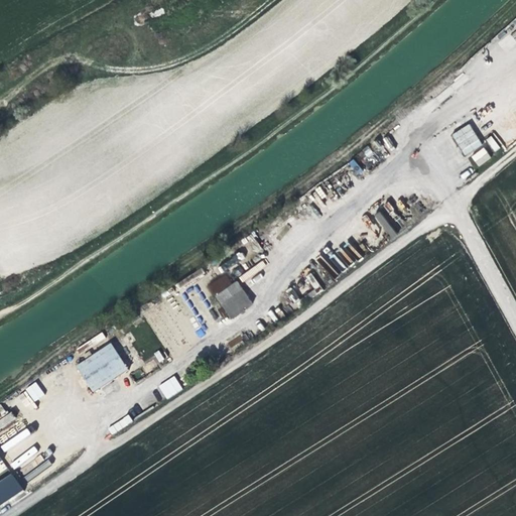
[(452,133),(464,155),(482,146),(471,123),(452,133)]
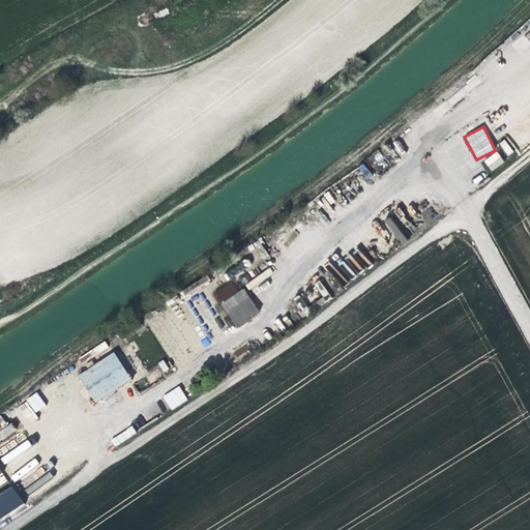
[(498,146),(509,156),(514,150),(503,140),(498,146)]
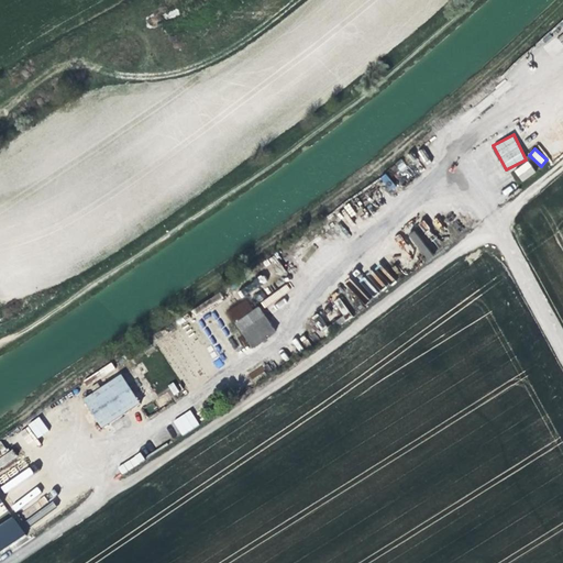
[(522,183),(536,172),(527,161),(514,170),(522,183)]
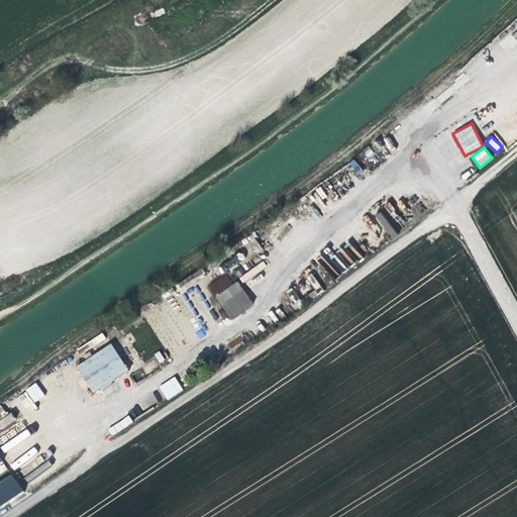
[(376,216),(388,232),(392,229),(380,212),(376,216)]
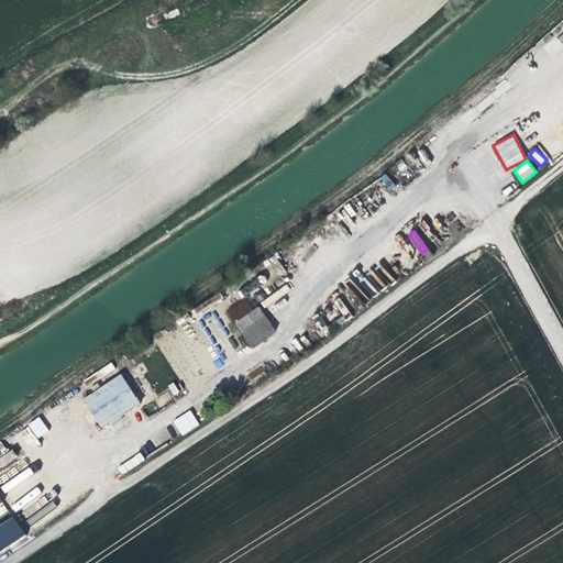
[(229,333),(235,343),(257,329),(251,319),(229,333)]
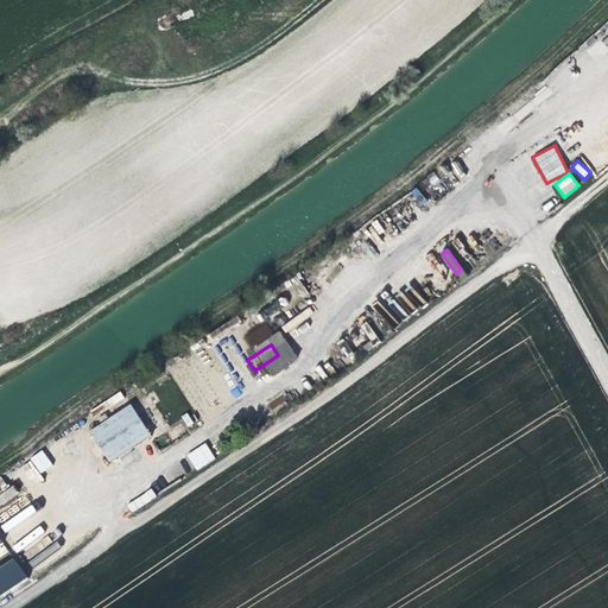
[(278,355),(254,371),(266,388),(289,373),(278,355)]
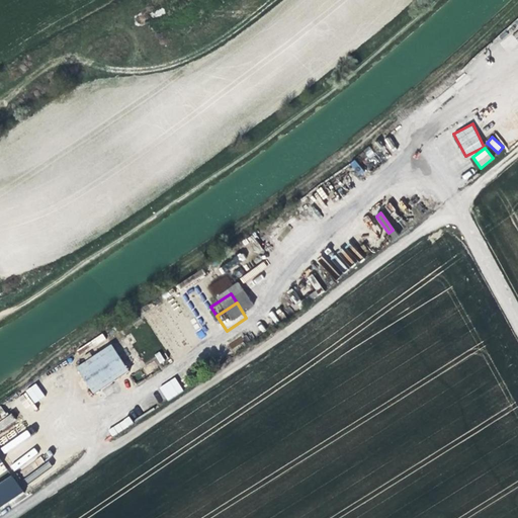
[(114,348),(104,355),(120,379),(132,372),(114,348)]
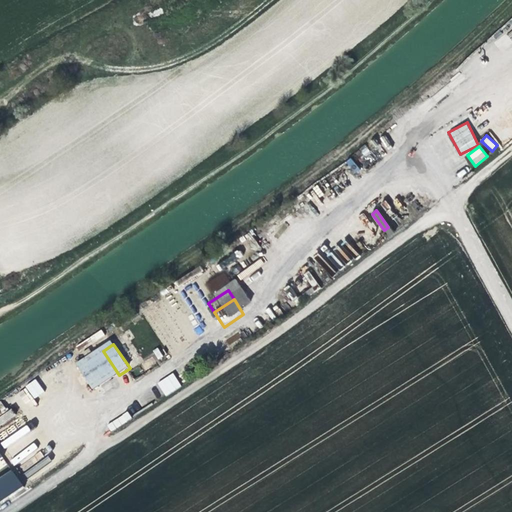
[(158,359),(163,356),(157,347),(152,351),(158,359)]
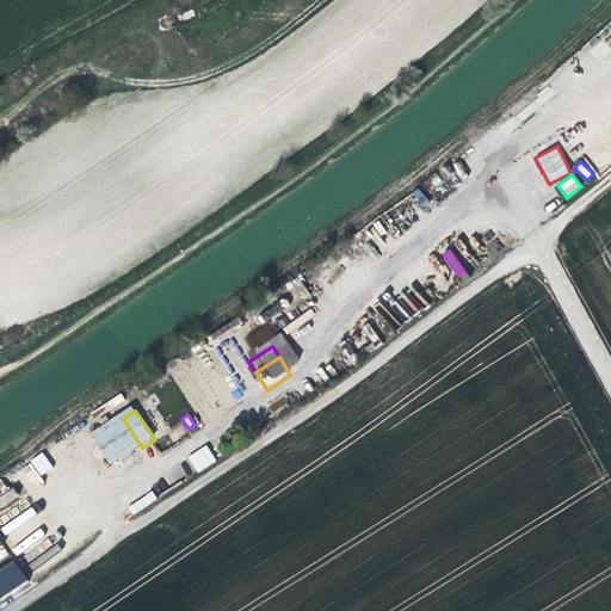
[(117,466),(142,448),(123,419),(97,437),(117,466)]
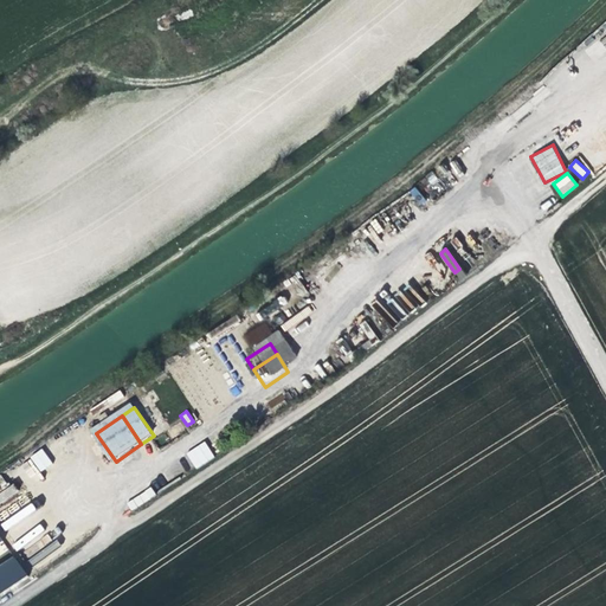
[(195,469),(214,458),(205,442),(186,452),(195,469)]
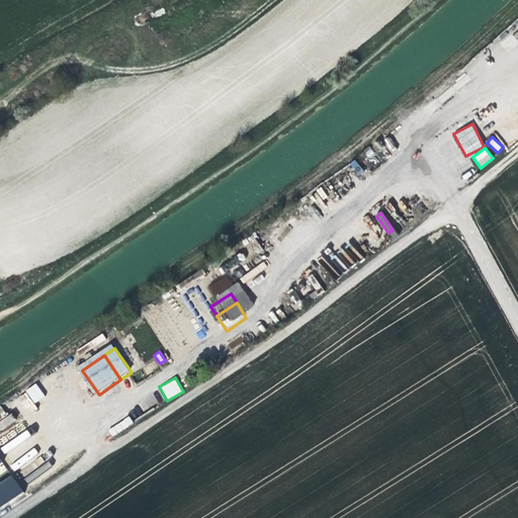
[(35,383),(25,390),(34,404),(45,397),(35,383)]
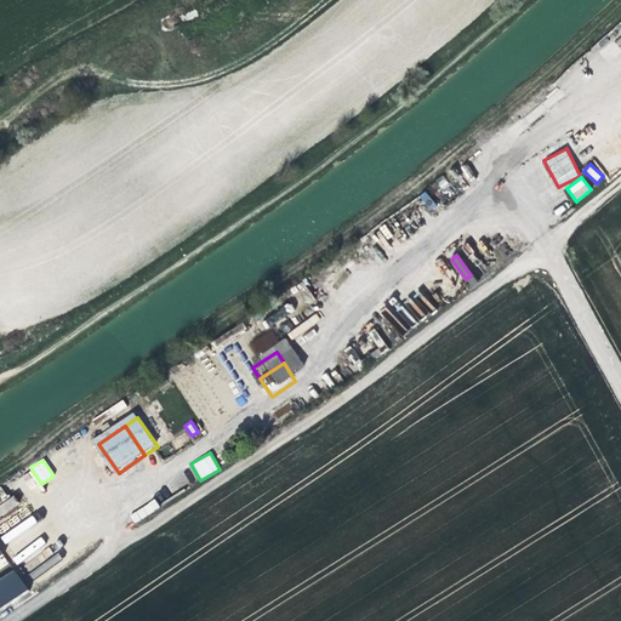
[(0,516),(20,510),(15,496),(4,500),(3,496),(0,497),(0,516)]
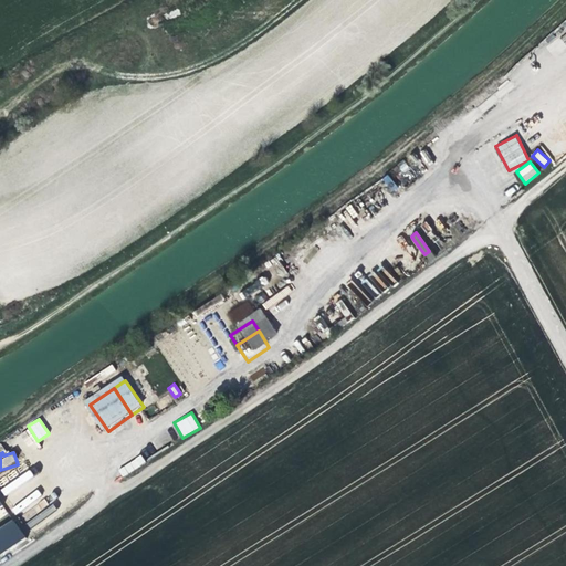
[(124,477),(145,462),(140,456),(119,470),(124,477)]
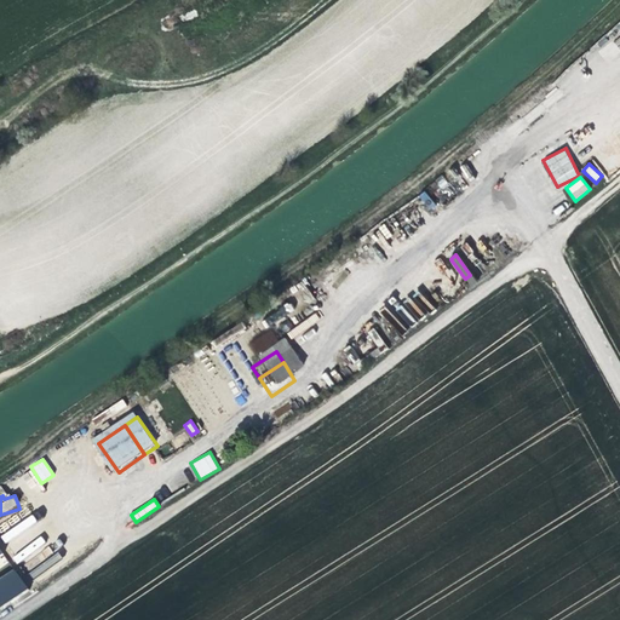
[(15,569),(0,577),(0,606),(27,590),(15,569)]
